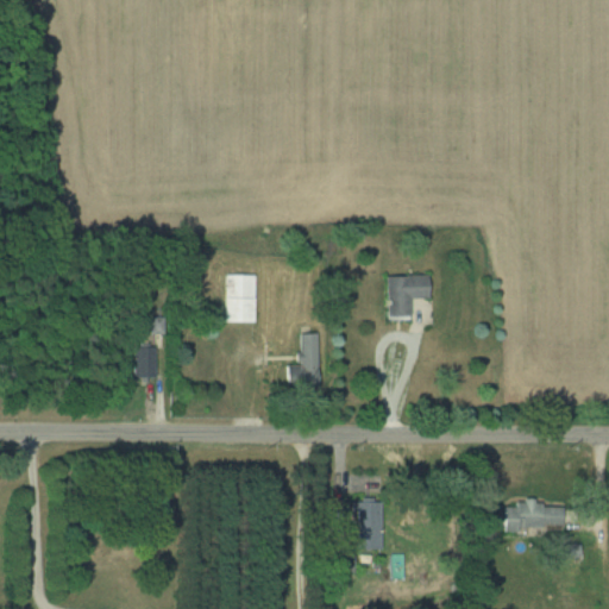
[(253,322),(253,274),(223,274),(223,322),(253,322)]
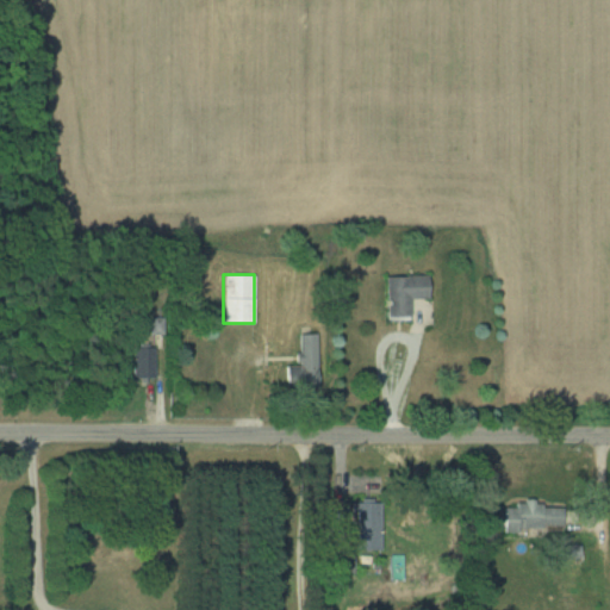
[(383,277),(383,321),(406,321),(406,298),(424,298),(424,277),(383,277)]
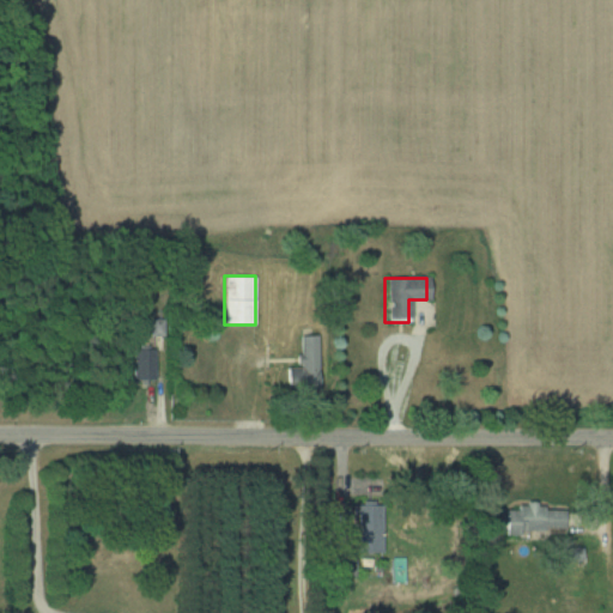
[(317,390),(317,335),(298,335),(298,368),(285,368),(285,390),(317,390)]
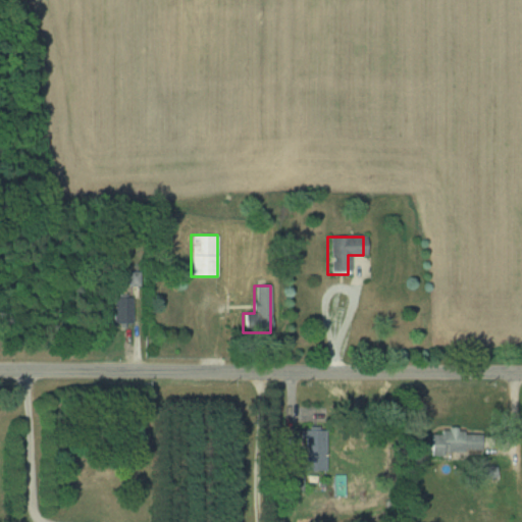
[(112,323),(131,323),(131,297),(112,297),(112,323)]
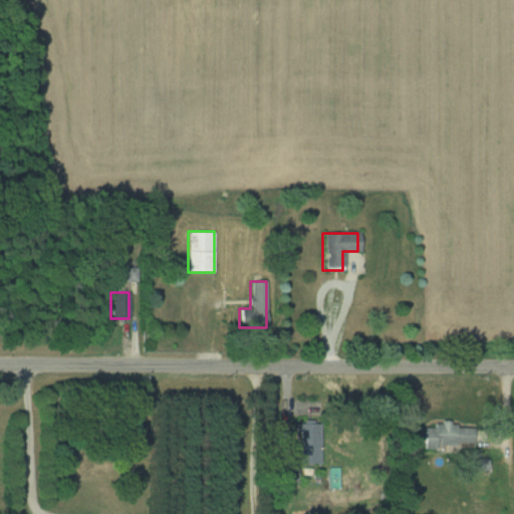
[(299,463),(319,463),(319,423),(299,423),(299,463)]
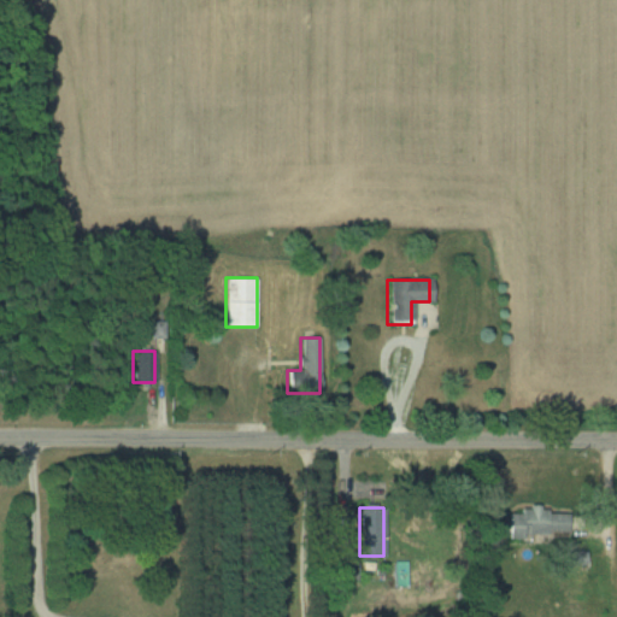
[(507,535),(566,538),(568,509),(509,507),(507,535)]
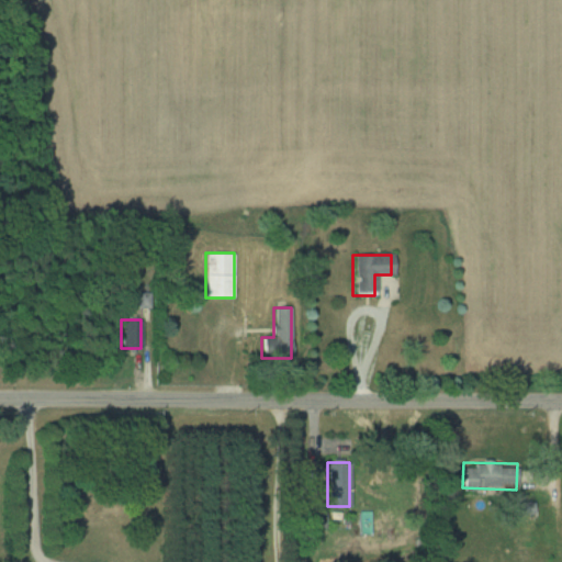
All buildings are outlined.
